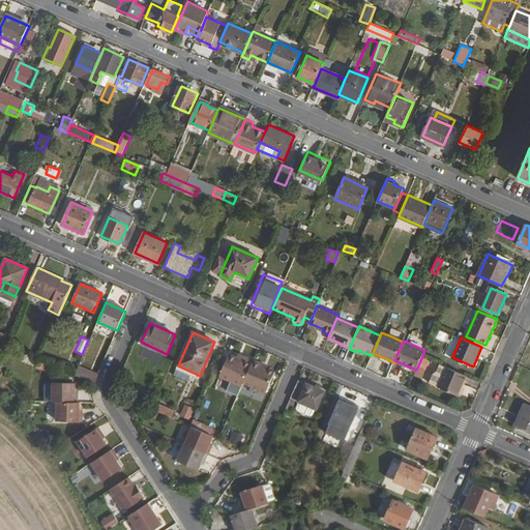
[(242,386),(254,360),(242,355),(240,358),(237,357),(230,354),(219,377),(242,386)]
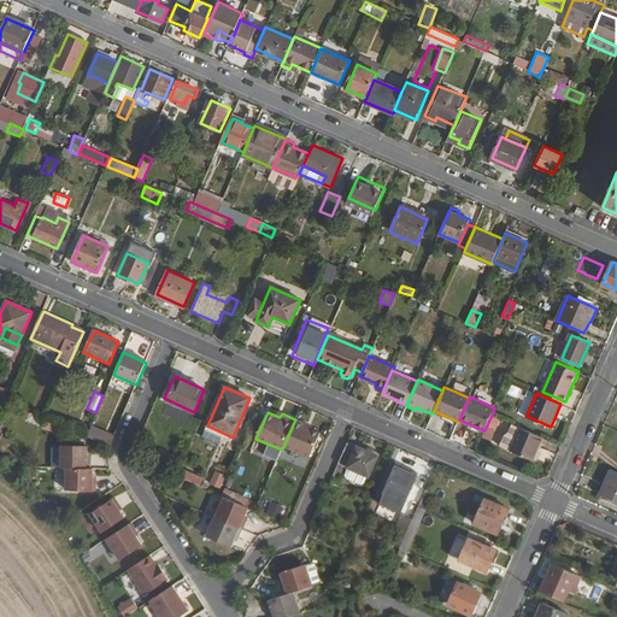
[(33,415),(28,423),(36,428),(41,419),(33,415)]
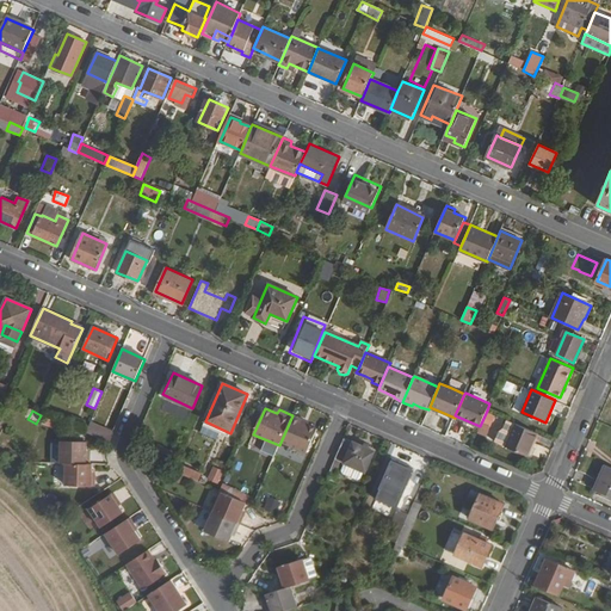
[(42,423),(54,427),(57,419),(45,414),(42,423)]
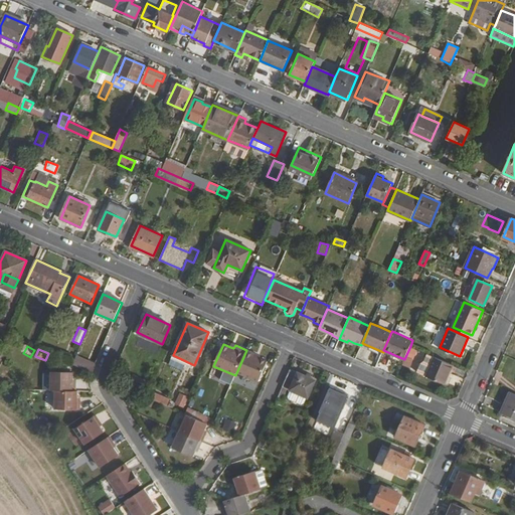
[(246,350),(236,372),(259,382),(268,362),(260,358),(253,355),(254,353),(246,350)]
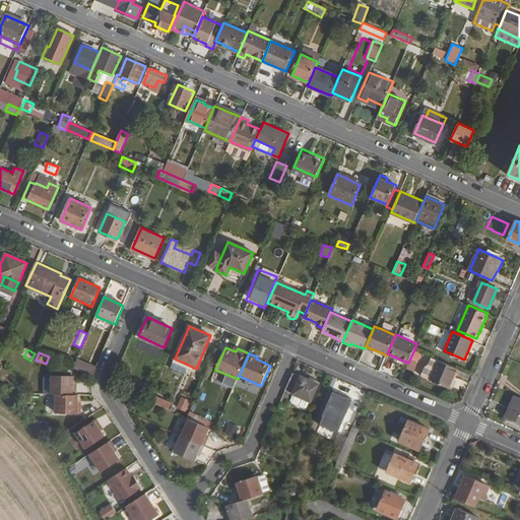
[(76,361),(73,368),(91,376),(94,369),(76,361)]
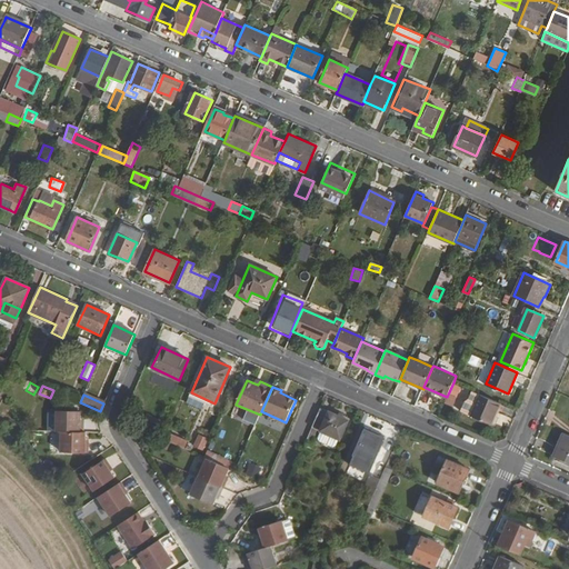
[(481,395),(472,416),(491,423),(501,403),(481,395)]
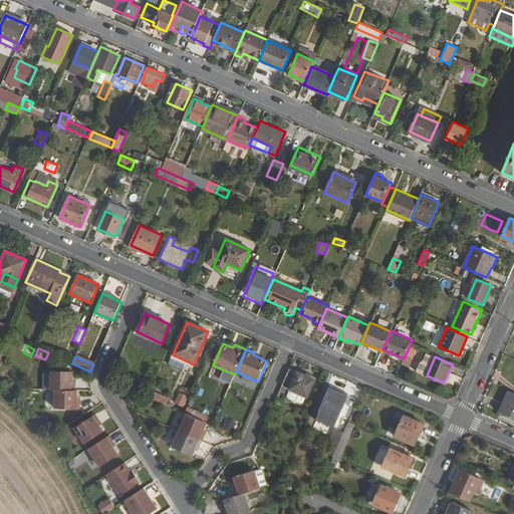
[(289,369),(282,388),(290,391),(306,397),(306,398),(314,380),(289,369)]
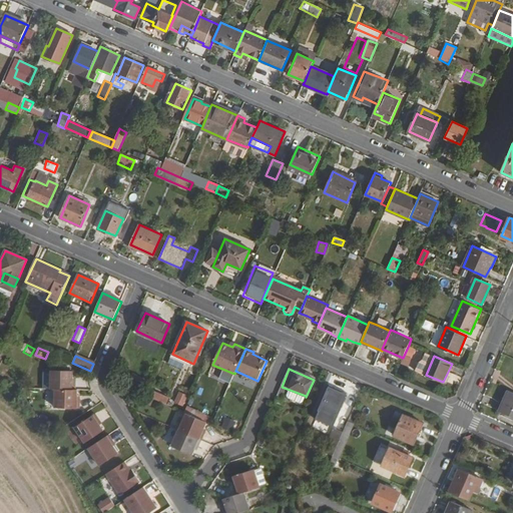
[(54,389),(74,390),(75,382),(71,382),(71,379),(71,371),(50,370),(49,389),(54,389)]
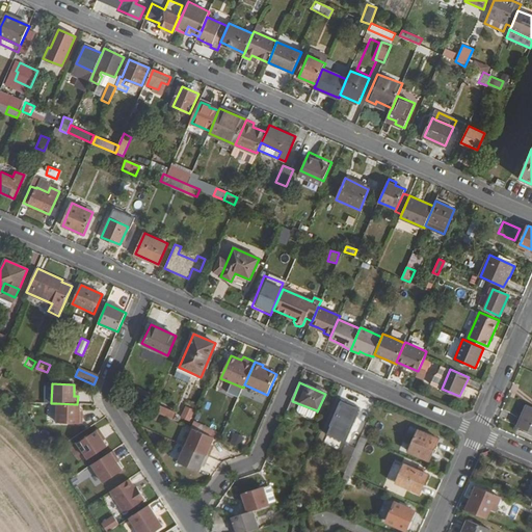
[(341,400),(329,426),(349,434),(361,409),(341,400)]
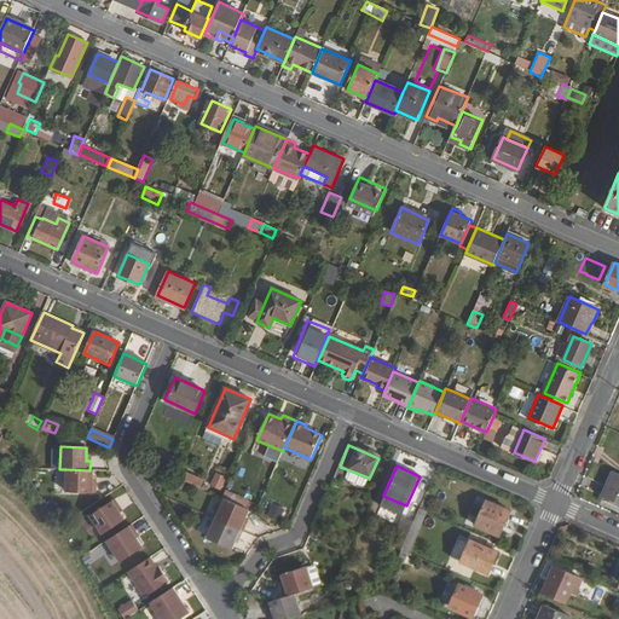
[(92,479),(93,470),(90,470),(65,469),(65,492),(96,492),(96,482),(92,482),(92,479)]
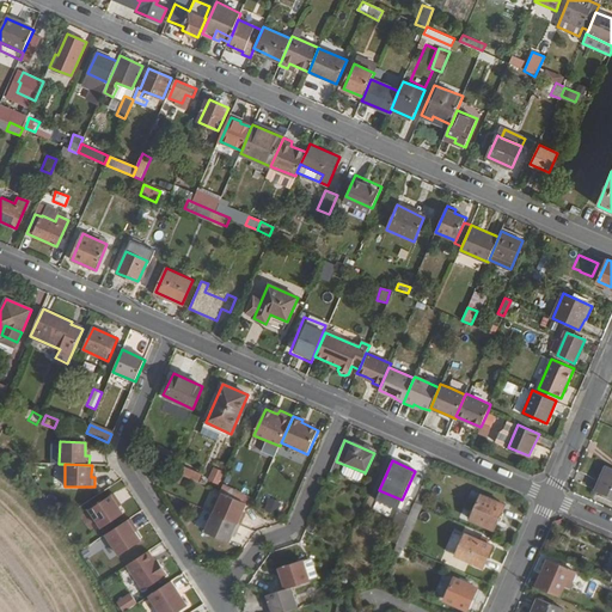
[(182,465),(178,473),(199,481),(202,472),(182,465)]
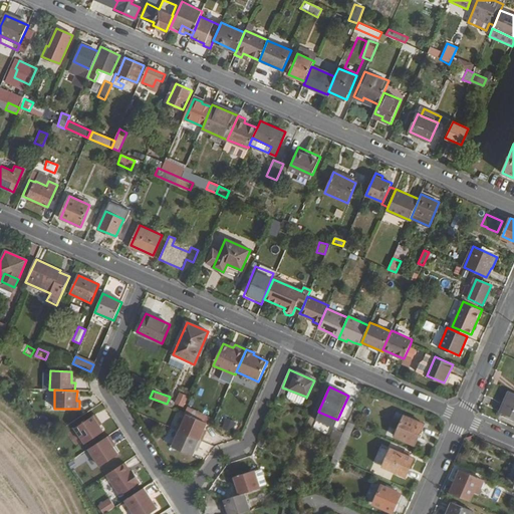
[(306,397),(290,391),(287,397),(288,400),(300,405),(303,403),(306,397)]
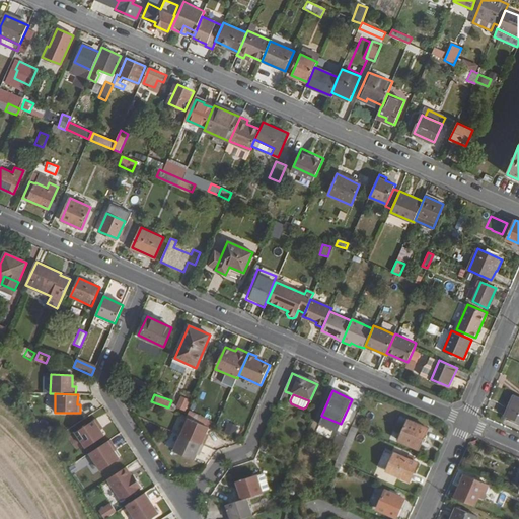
[(518,396),(515,394),(506,415),(518,421),(518,396)]
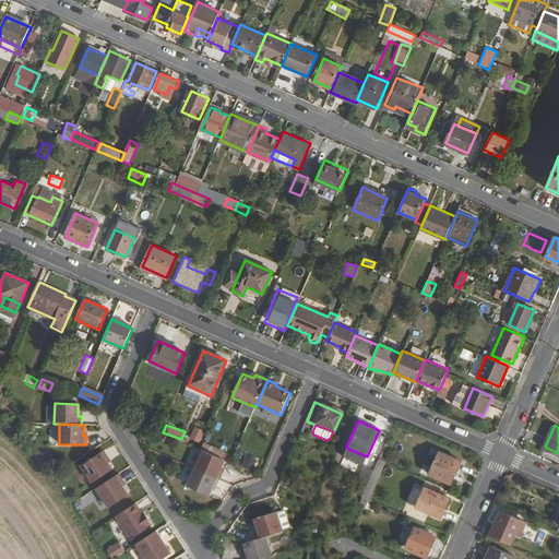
[(190,440),(200,442),(203,428),(192,426),(190,440)]
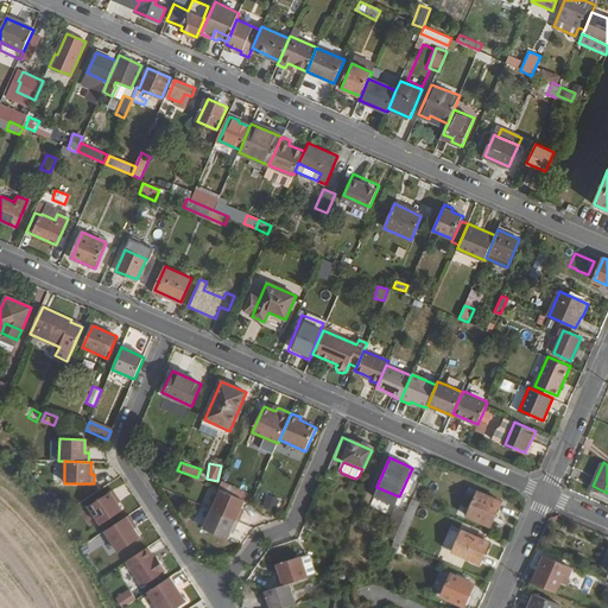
[(114,494),(108,486),(83,501),(96,523),(119,508),(113,499),(112,495),(114,494)]
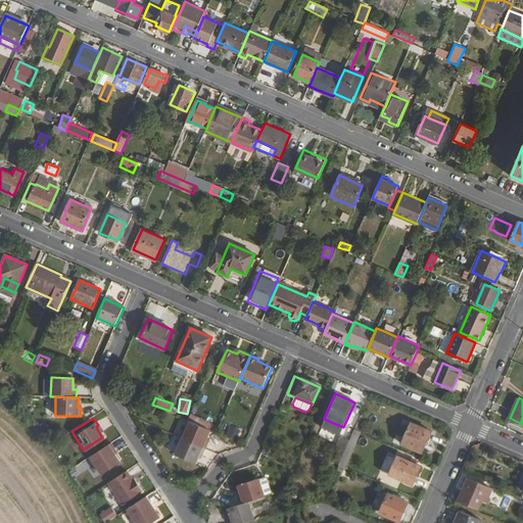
[(190,422),(182,438),(205,448),(208,441),(206,440),(207,437),(210,430),(190,422)]
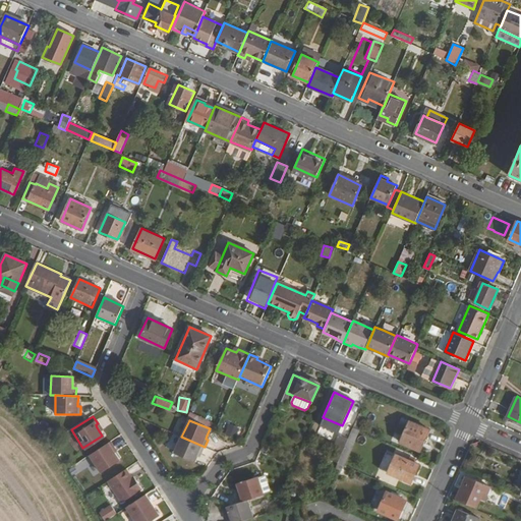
[(227,422),(223,433),(235,438),(239,426),(227,422)]
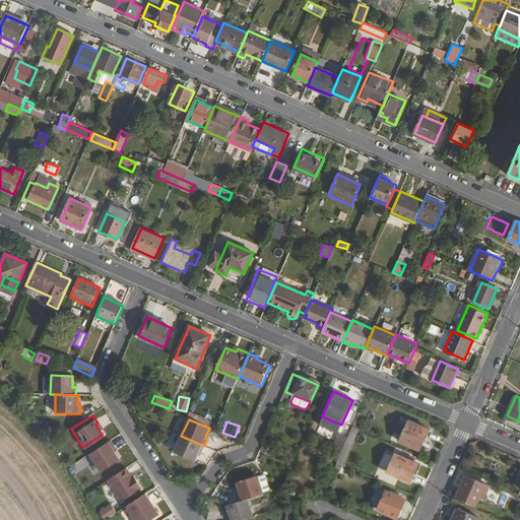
[(408,421),(399,443),(419,451),(429,431),(408,421)]
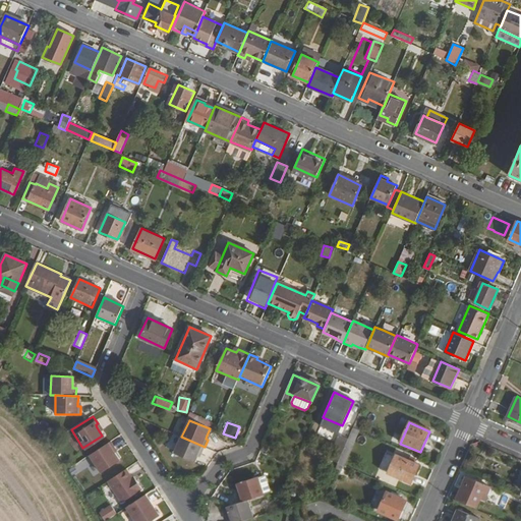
[(349,439),(339,462),(338,463),(343,465),(344,466),(360,431),(353,428),(349,439)]
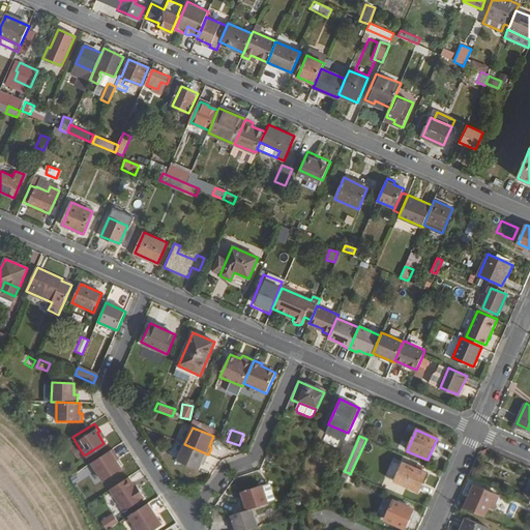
[(347,442),(336,467),(345,470),(355,446),(347,442)]
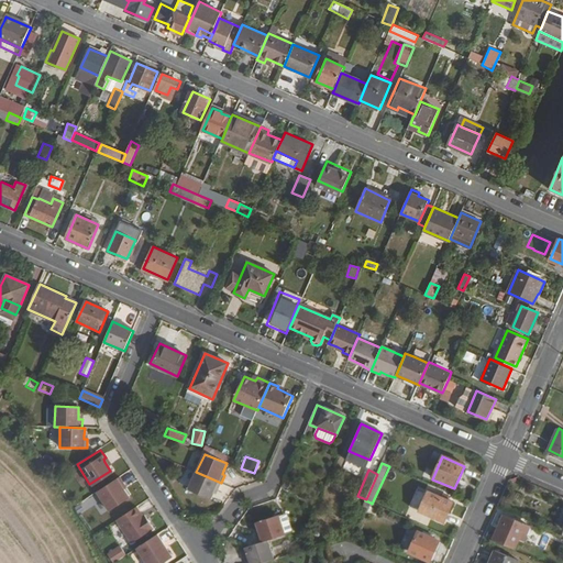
[(217,490),(221,483),(196,472),(188,489),(210,499),(213,493),(214,489),(217,490)]
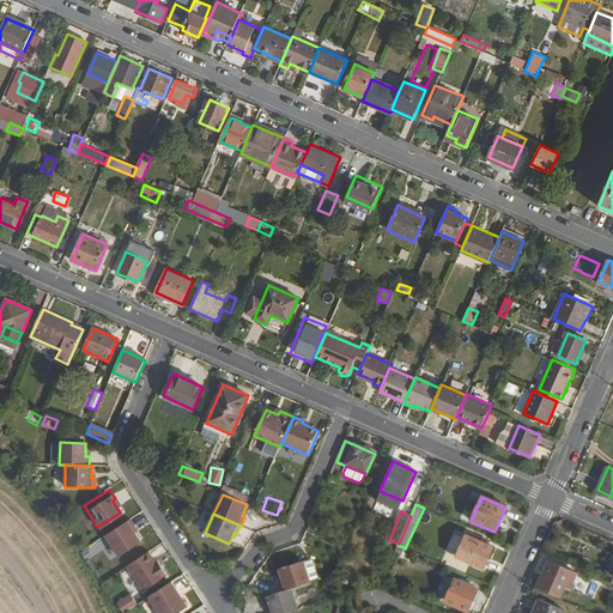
[(135,527),(129,520),(104,536),(119,557),(141,541),(133,529),(135,527)]
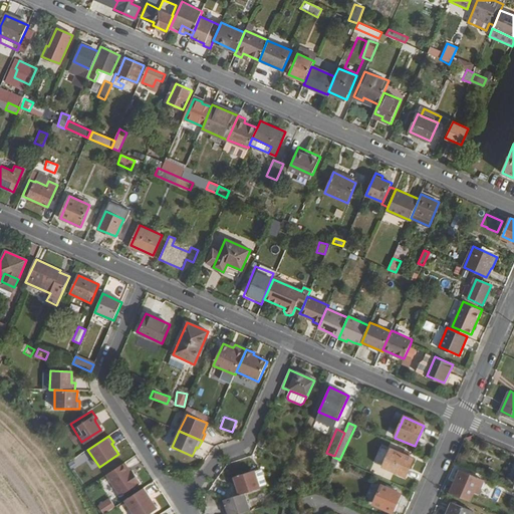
[(391,449),(382,467),(405,477),(414,459),(391,449)]
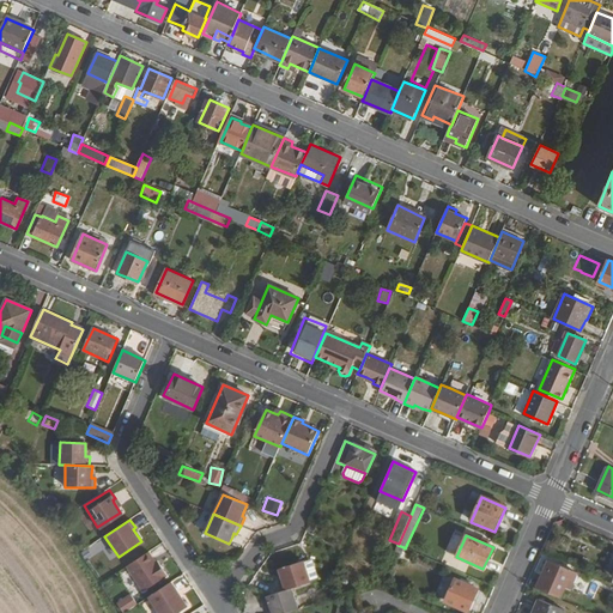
[(398,545),(392,557),(398,559),(404,547),(398,545)]
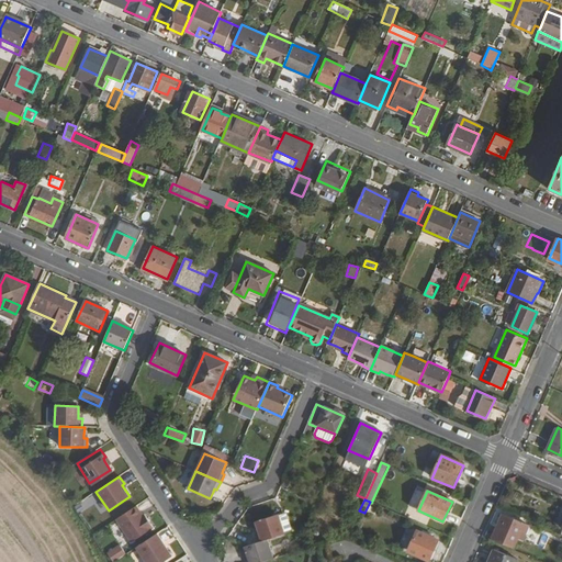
[(136,506),(116,519),(132,542),(153,528),(147,518),(145,519),(143,515),(136,506)]
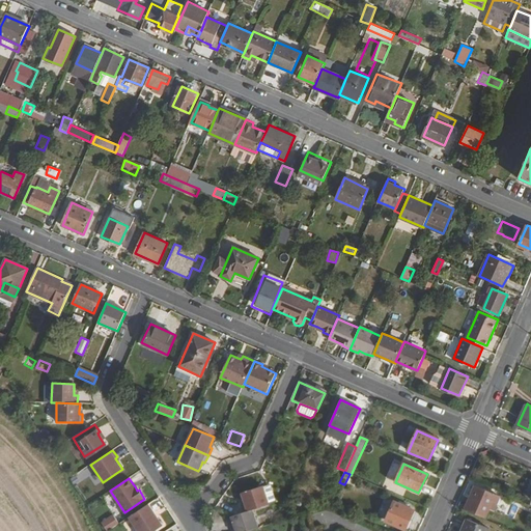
[(243,504),(245,511),(269,504),(262,486),(242,493),(244,500),(245,503),(243,504)]
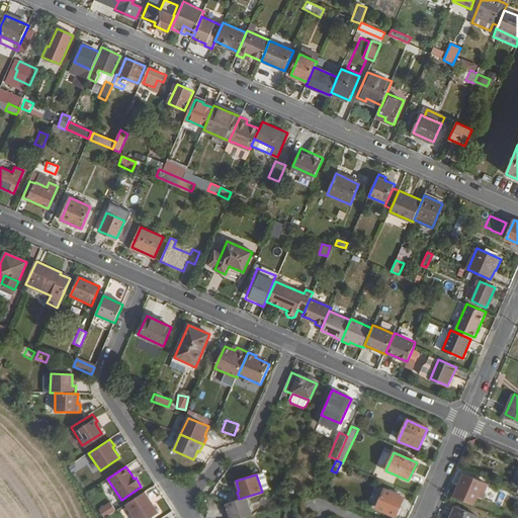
[(464,475),(454,497),(473,505),(478,496),(479,497),(482,491),(485,492),(488,486),(464,475)]
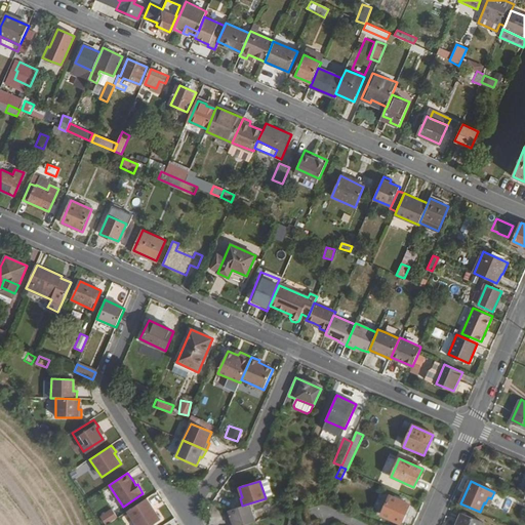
[(390,496),(381,516),(402,524),(410,505),(390,496)]
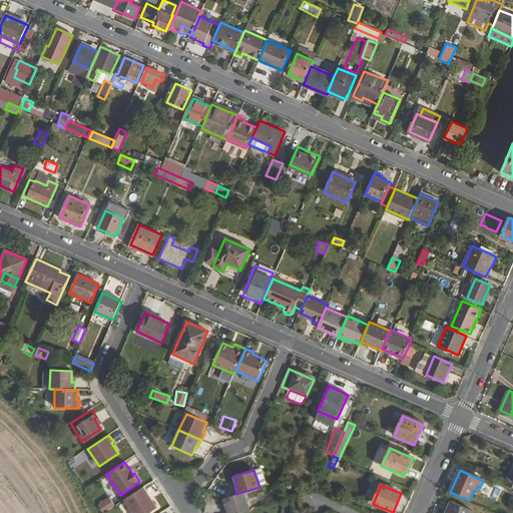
[(143,487),(124,499),(133,512),(148,512),(157,508),(143,487)]
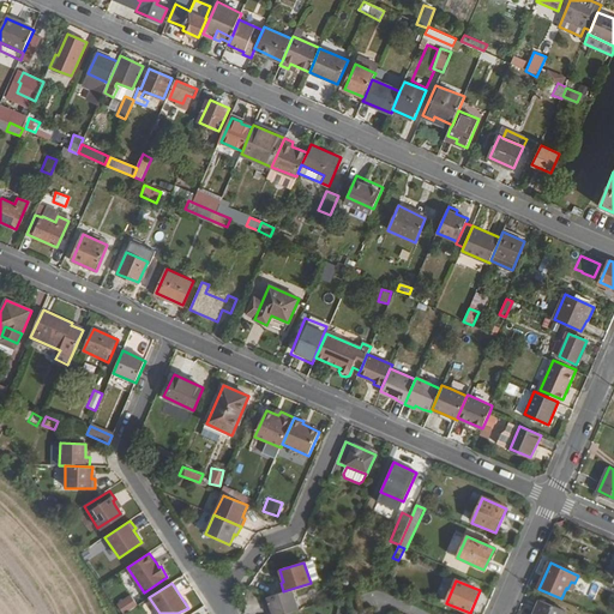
[(286,613),(299,611),(292,589),(268,597),(270,606),(271,609),(269,611),(269,613),(286,613)]
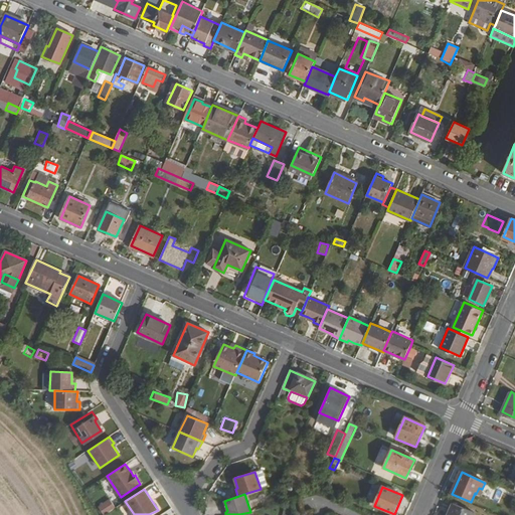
[(103,514),(115,507),(109,498),(97,505),(103,514)]
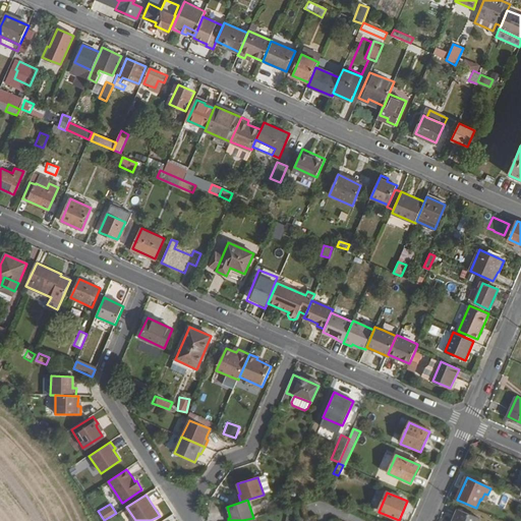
[(459,511),(454,520),(479,520),(480,520),(459,511)]
